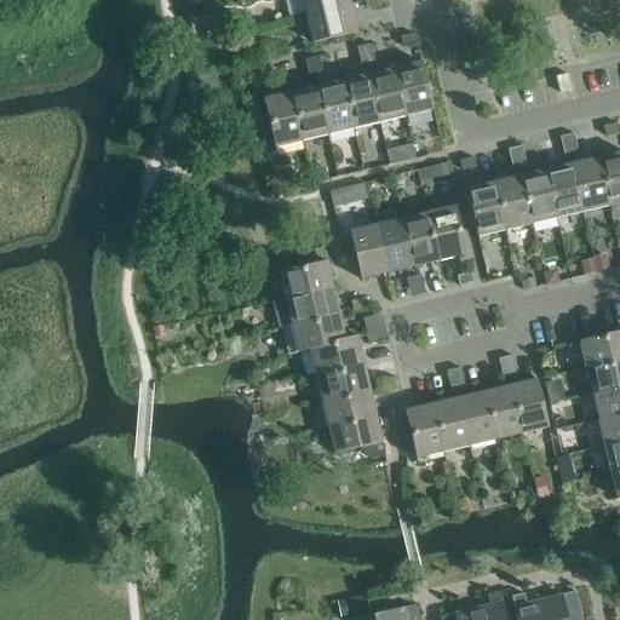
[(303,0),(306,15),(350,5),(349,0),(303,0)]
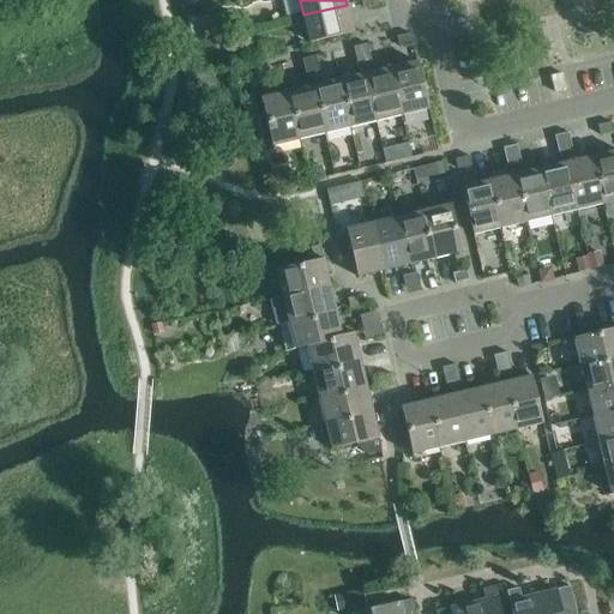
[(347,5),(304,14),(309,42),(354,32),(347,5)]
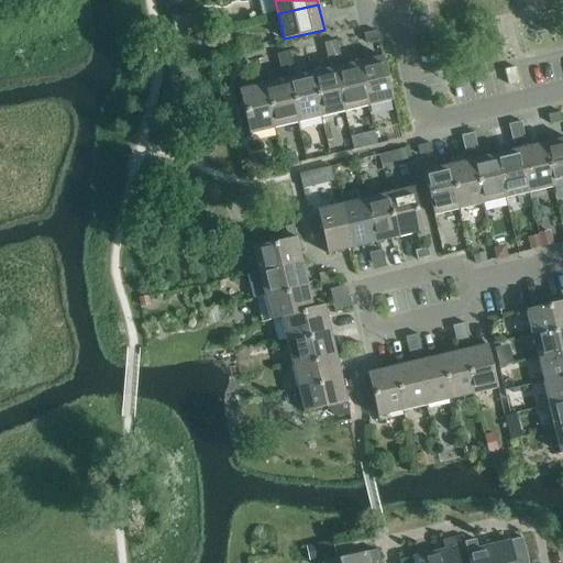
[(378,40),(377,31),(364,34),(366,43),(378,40)]
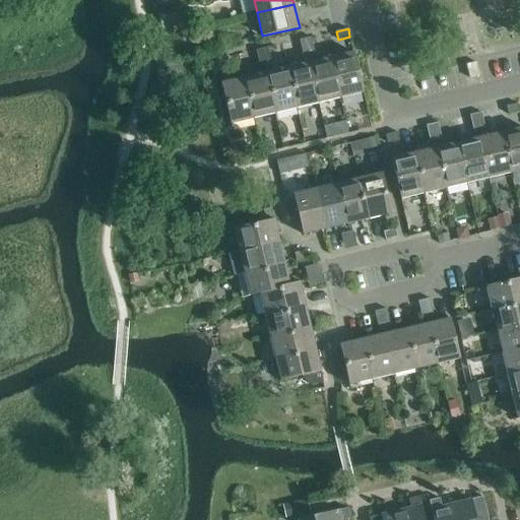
[(300,40),(302,48),(313,45),(311,37),(300,40)]
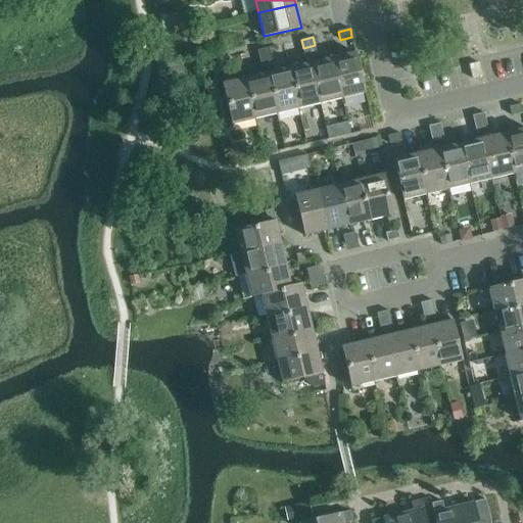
[(315,45),(303,48),(304,56),(317,53),(315,45)]
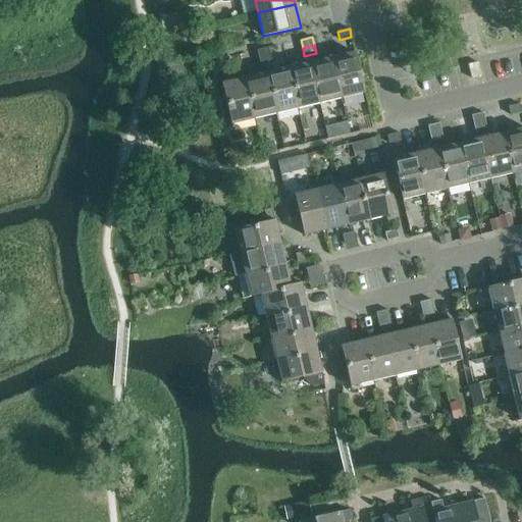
[(257,50),(259,58),(270,55),(269,47),(257,50)]
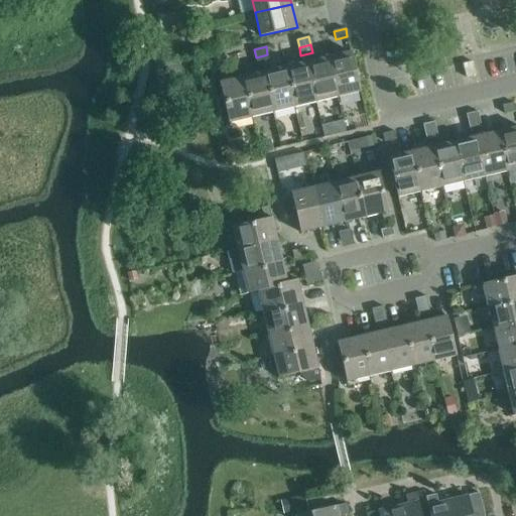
[(351,51),(329,56),(338,97),(360,92),(351,51)]
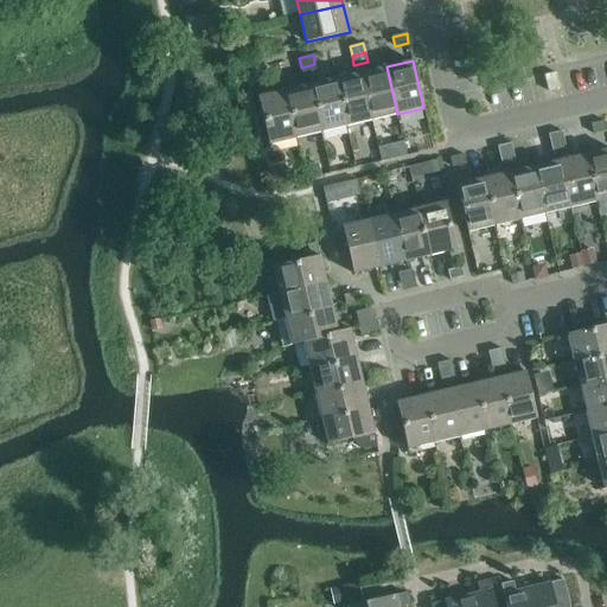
[(314,64),(301,68),(304,77),(317,74),(314,64)]
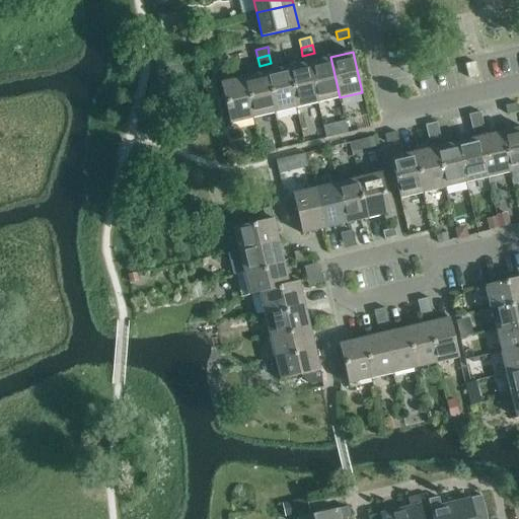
[(228,65),(227,57),(215,60),(217,68),(228,65)]
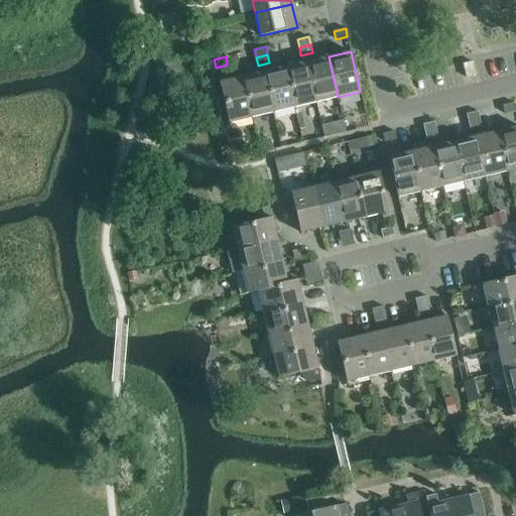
[(329,56),(306,62),(315,102),(338,97),(329,56)]
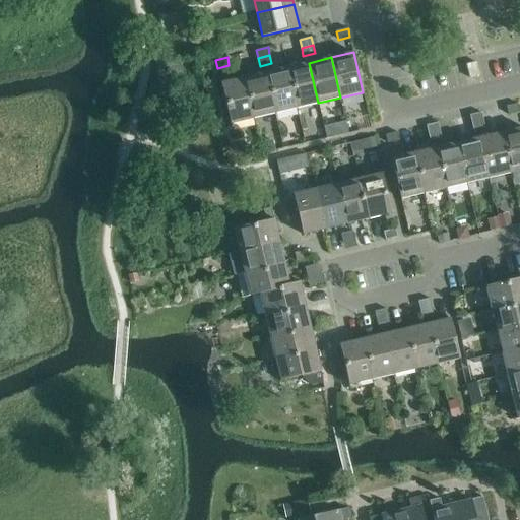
[(476,62),(466,64),(469,78),(479,76),(476,62)]
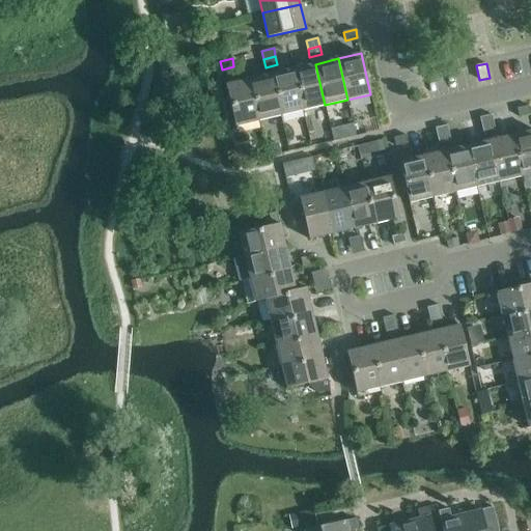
[(315,64),(294,70),(303,110),(325,105),(315,64)]
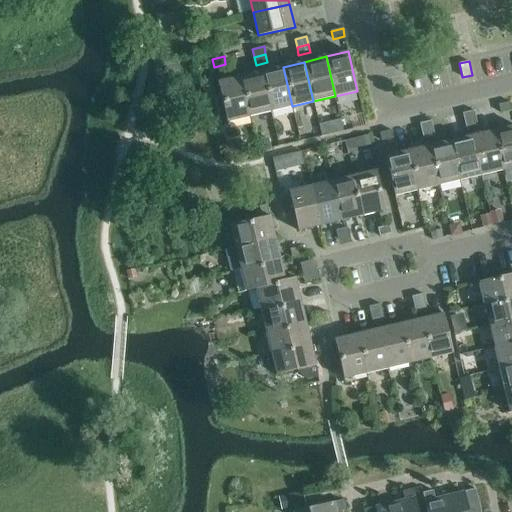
[(283,67),(261,72),(271,111),(292,106),(283,67)]
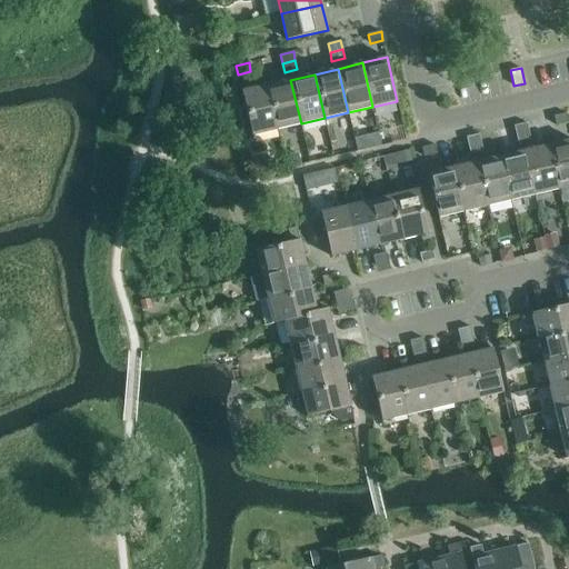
[(290,80),(267,86),(277,129),(301,123),(290,80)]
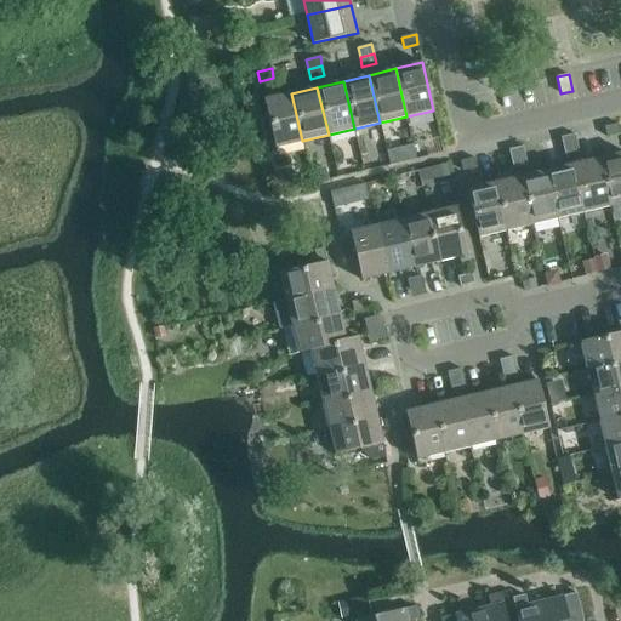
[(302,141),(291,93),(263,100),(275,147),(302,141)]
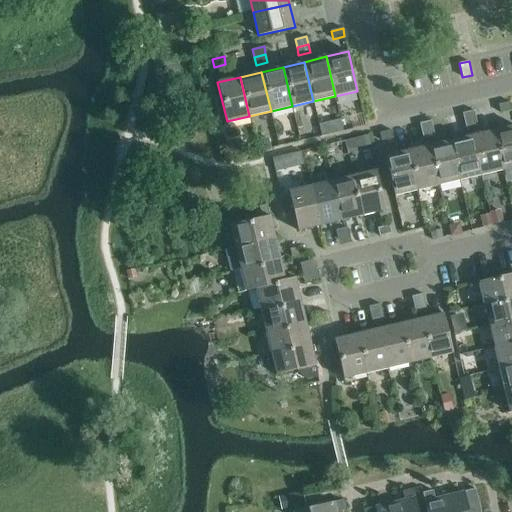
[(511,109),(510,102),(499,105),(500,113),(511,109)]
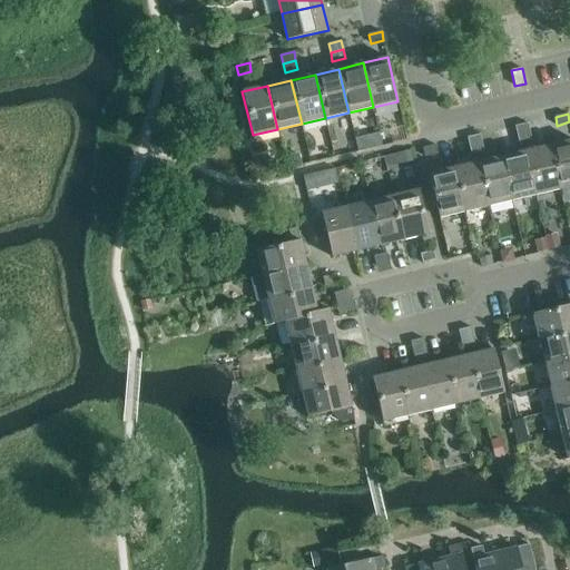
[(514,126),(517,135),(530,131),(528,123),(514,126)]
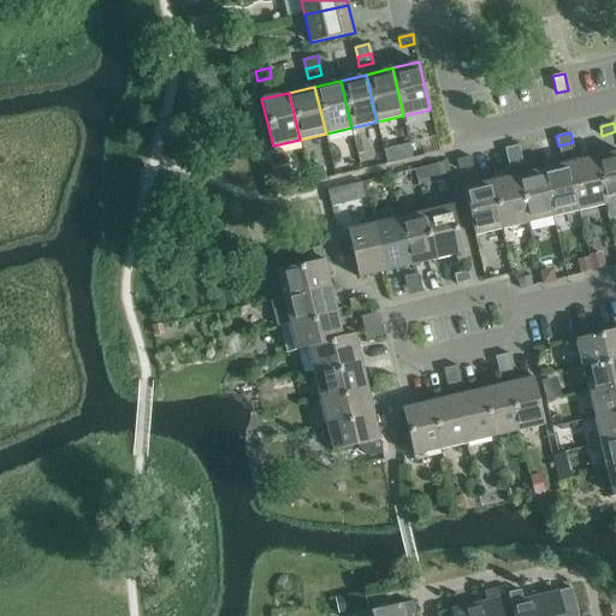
[(390,161),(415,155),(412,141),(386,148),(390,161)]
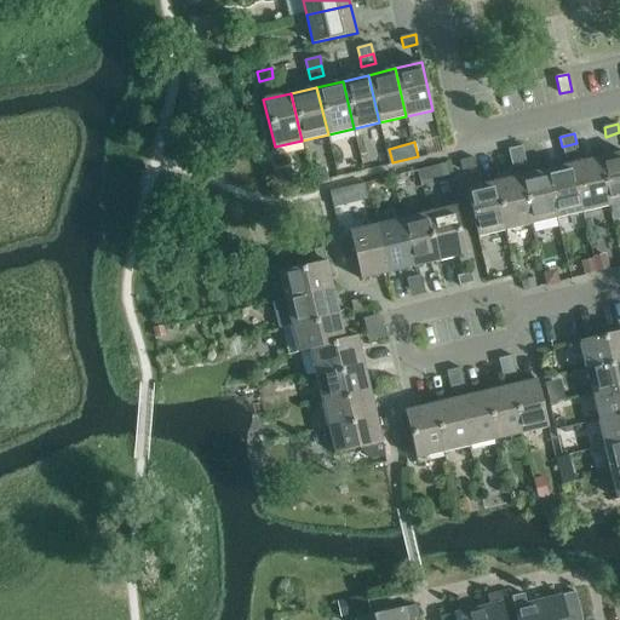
[(577,143),(562,147),(564,156),(579,153),(577,143)]
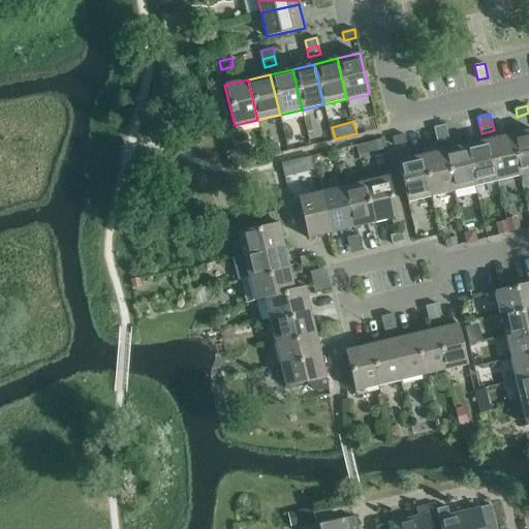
[(434,127),(435,135),(447,132),(445,124),(434,127)]
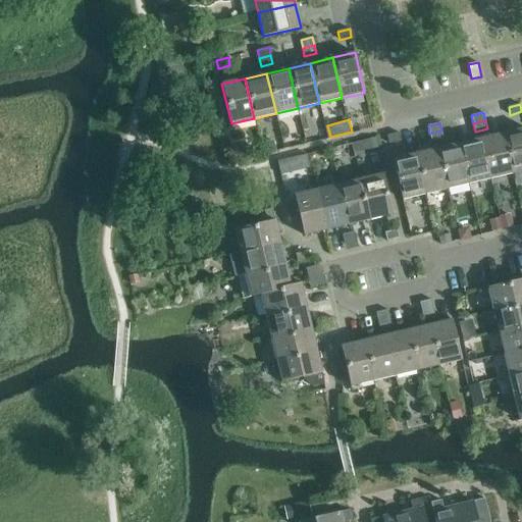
[(521,127),(503,133),(513,173),(521,170),(521,127)]
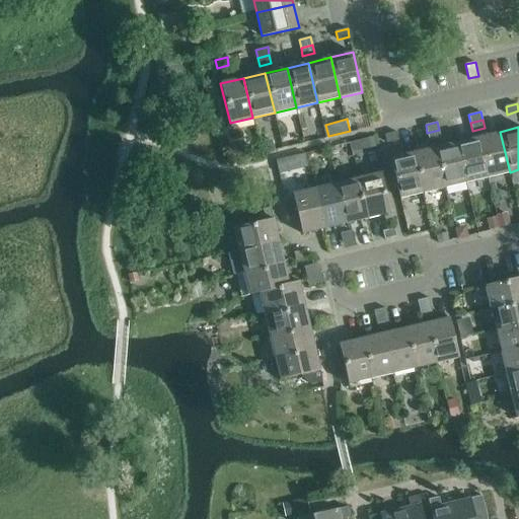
[(439,130),(427,133),(429,141),(441,138),(439,130)]
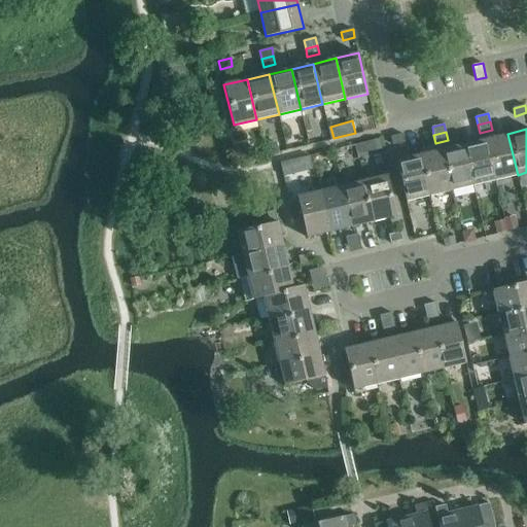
[(391,137),(392,145),(405,142),(402,134),(391,137)]
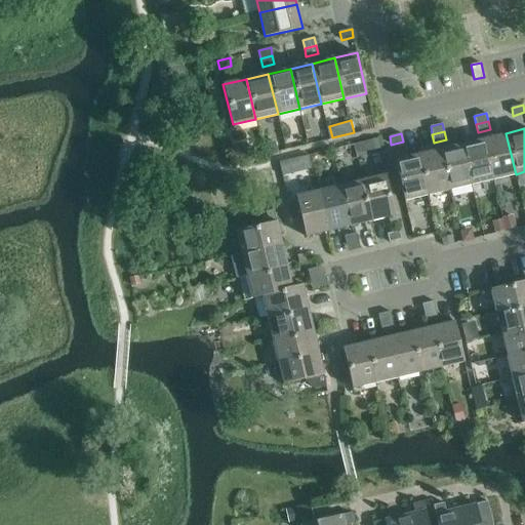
[(506,133),(484,138),(493,179),(516,174),(506,133)]
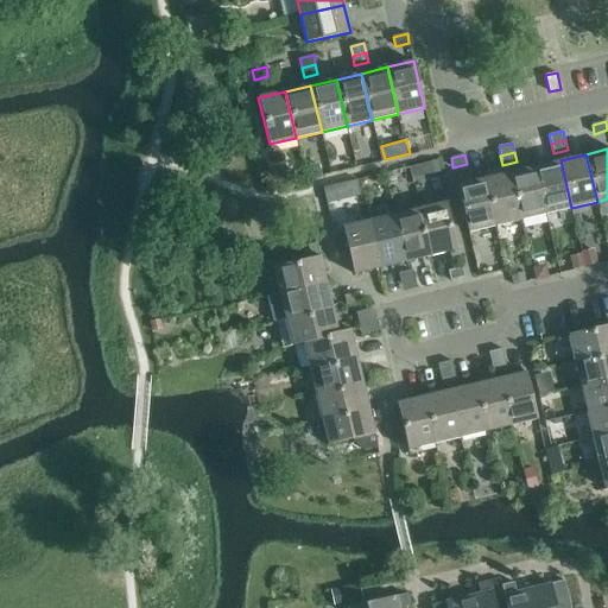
[(561,160),(534,166),(546,214),(571,208),(561,160)]
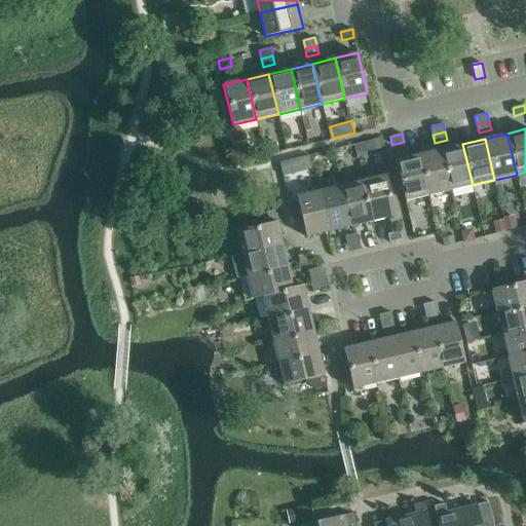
[(274,141),(263,144),(266,154),(277,152),(274,141)]
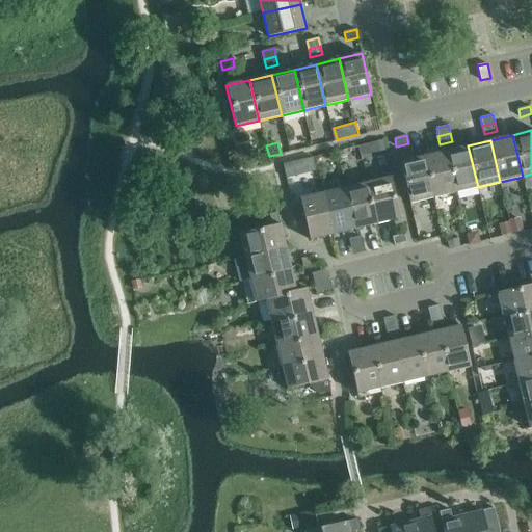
[(468,145),(446,152),(455,192),(478,187),(468,145)]
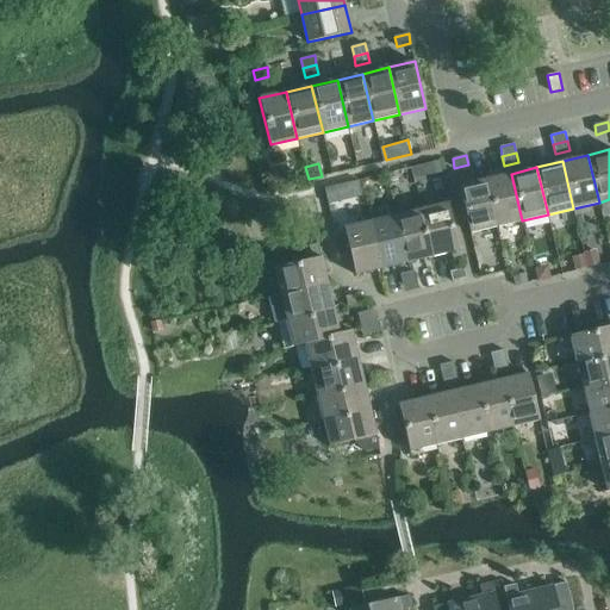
[(511,174),(486,180),(497,226),(522,221),(511,174)]
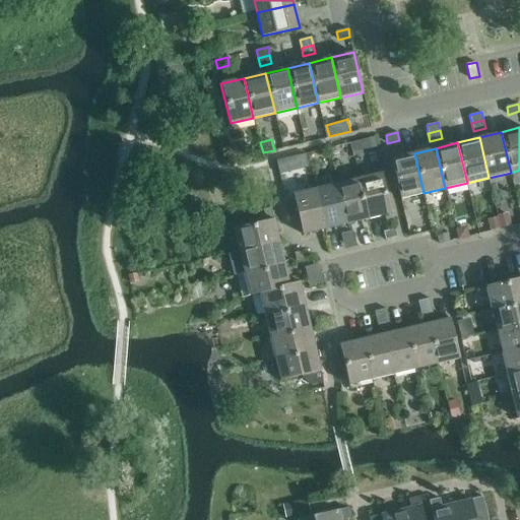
[(424,193),(414,153),(391,158),(400,198),(424,193)]
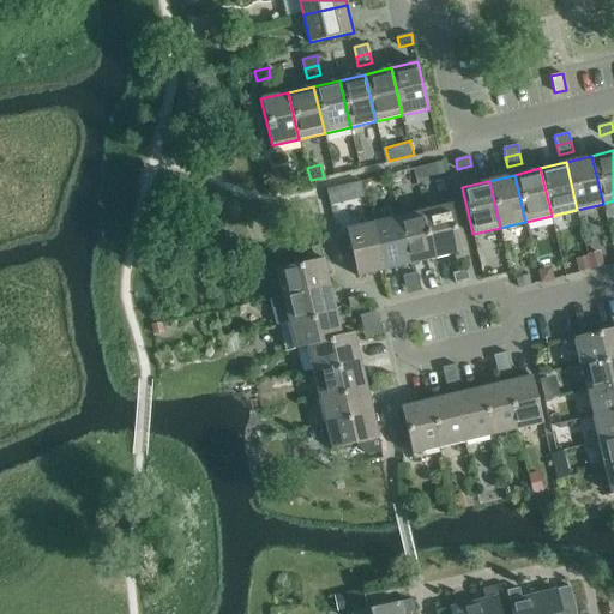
[(451,204),(425,211),(435,258),(462,252),(451,204)]
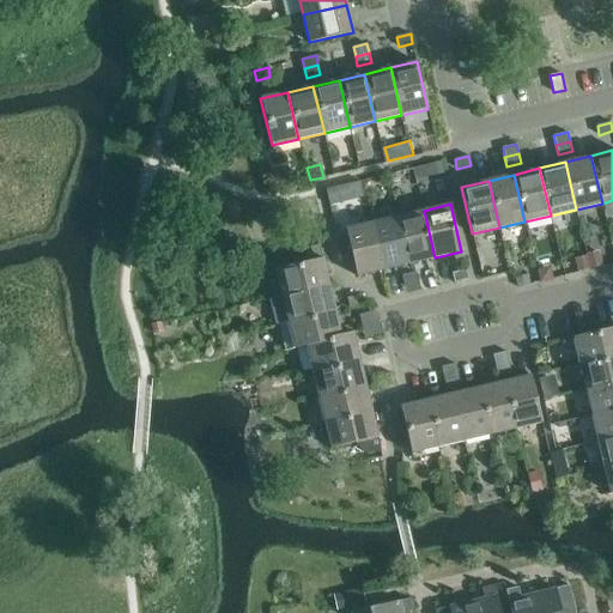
[(424,211),(398,217),(410,263),(435,258),(424,211)]
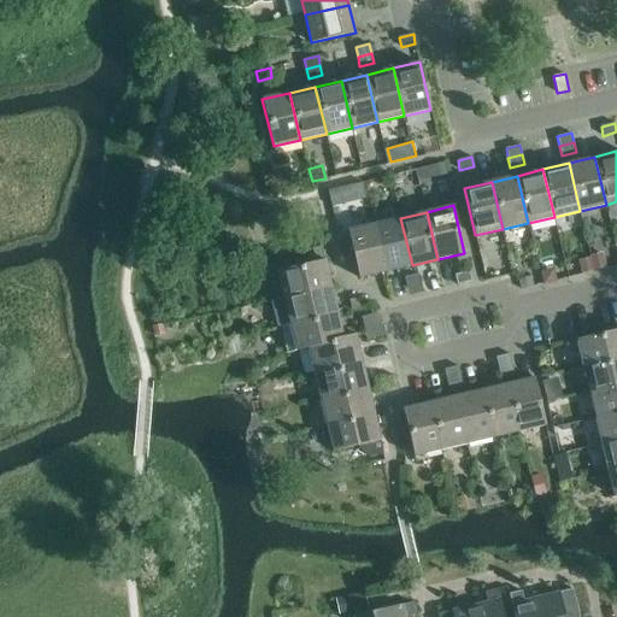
[(400,218),(375,224),(386,271),(412,265),(400,218)]
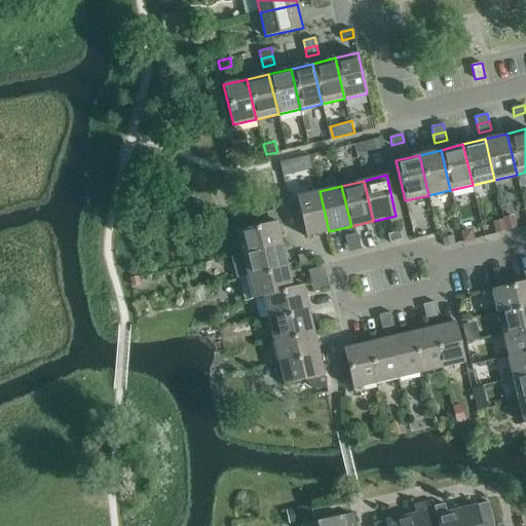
[(329,231),(320,191),(296,196),(298,204),(291,207),(293,218),(301,216),(306,237),(329,231)]
